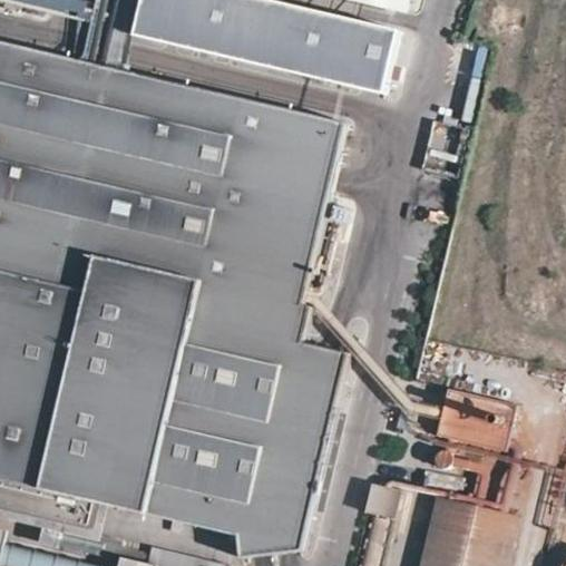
[(380,91),(394,29),(275,0),(89,0),(85,21),(380,91)]
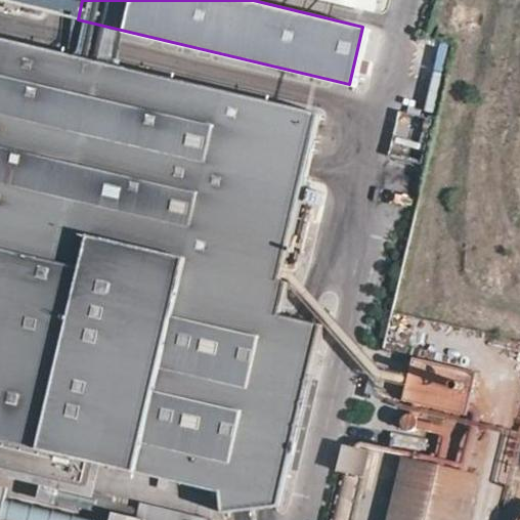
[(274,278),(314,113),(0,37),(0,438),(213,489),(215,510),(273,504),(316,322),(274,313),(283,280),(274,278)]
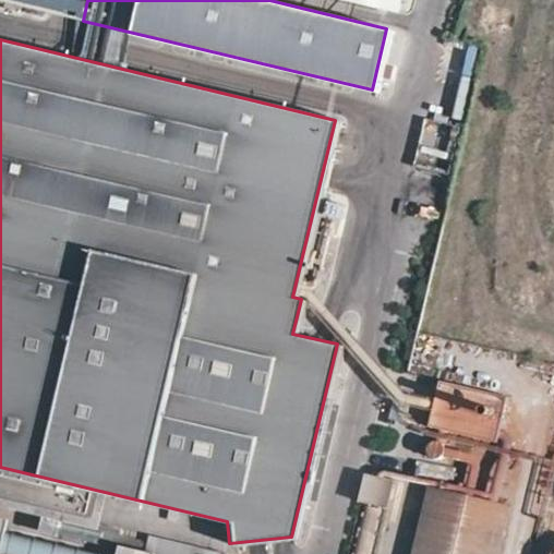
[(494,435),(498,388),(431,382),(426,428),(494,435)]
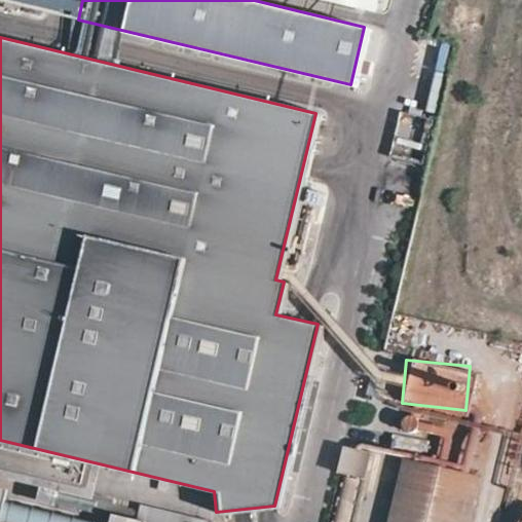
[(360,475),(366,449),(339,444),(333,470),(360,475)]
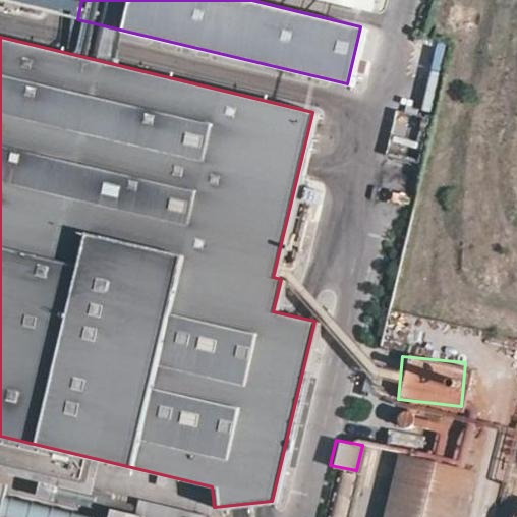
[(459,516),(471,467),(398,450),(382,516),(459,516)]
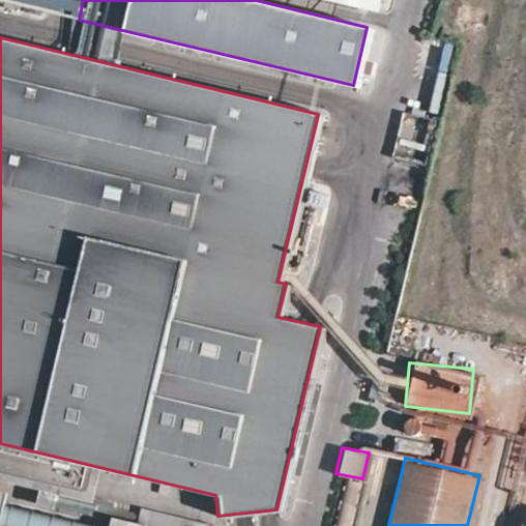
[(111,525),(0,499),(0,525),(111,525)]
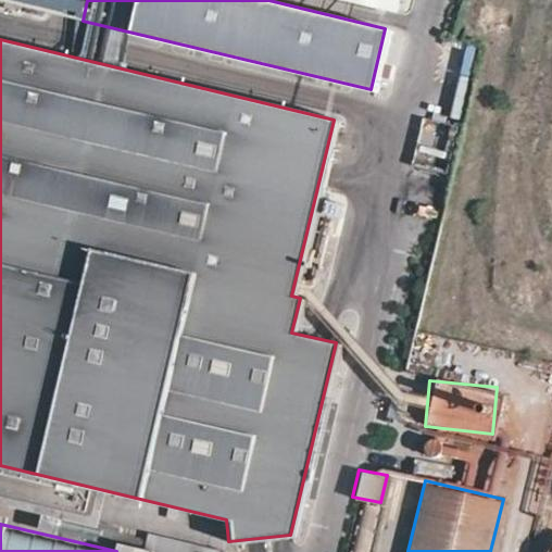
[(159,551),(200,551),(203,544),(150,530),(145,549),(159,551)]
